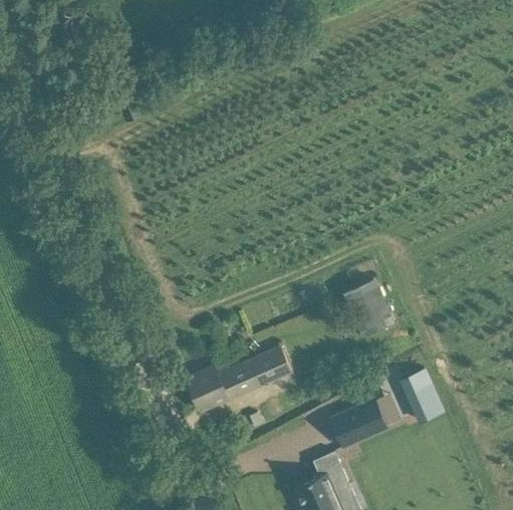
[(394,324),(385,306),(373,280),(342,293),(362,338),(394,324)]
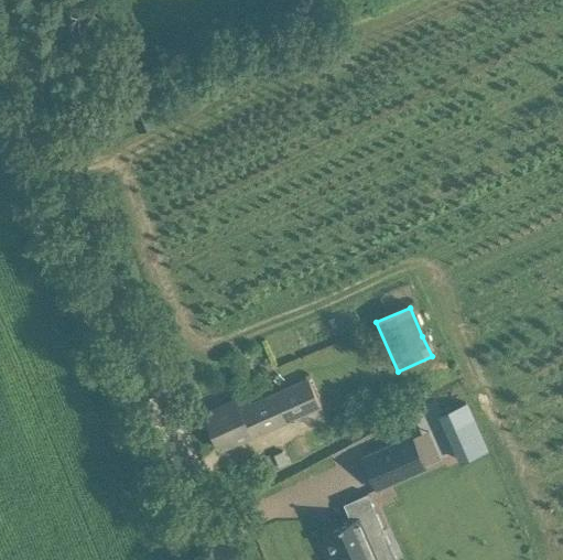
[(219,452),(249,439),(249,440),(320,409),(307,383),(238,413),(234,404),(204,417),(219,452)]
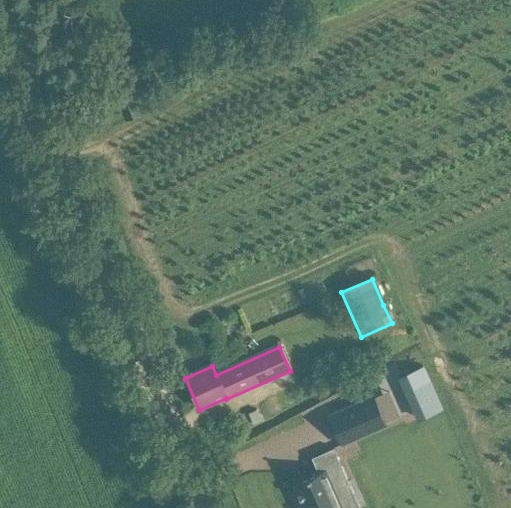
[(373,397),(327,418),(340,447),(386,427),(373,397)]
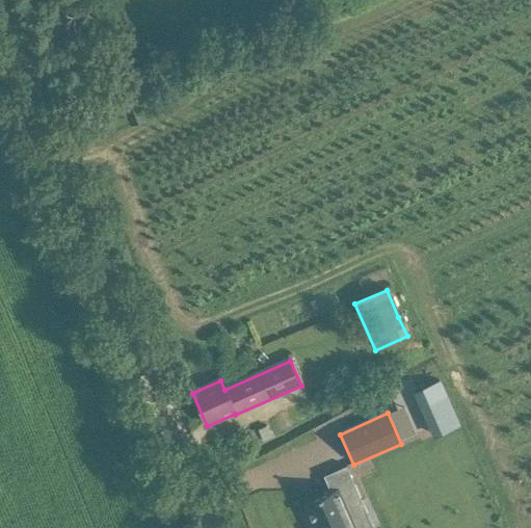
[(270,439),(266,428),(258,432),(261,442),(270,439)]
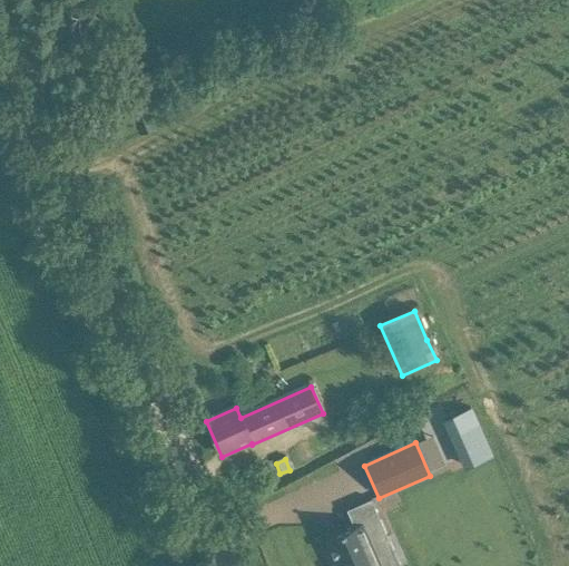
[(353,528),(325,542),(335,565),(379,565),(371,547),(388,540),(371,501),(346,513),(353,528)]
